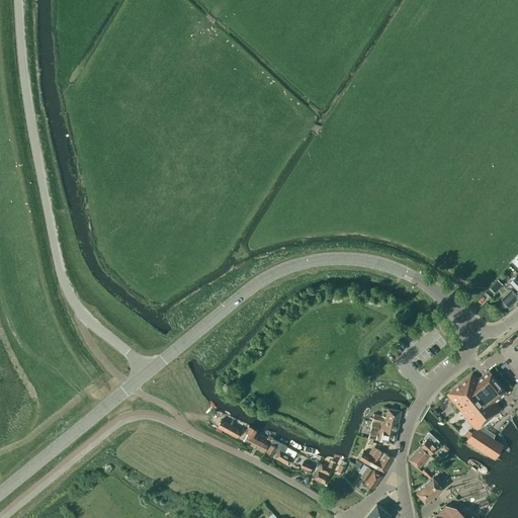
[(511,281),(517,287),(513,291),(511,289),(501,299),(509,307),(517,297),(517,277),(516,276),(511,281)]
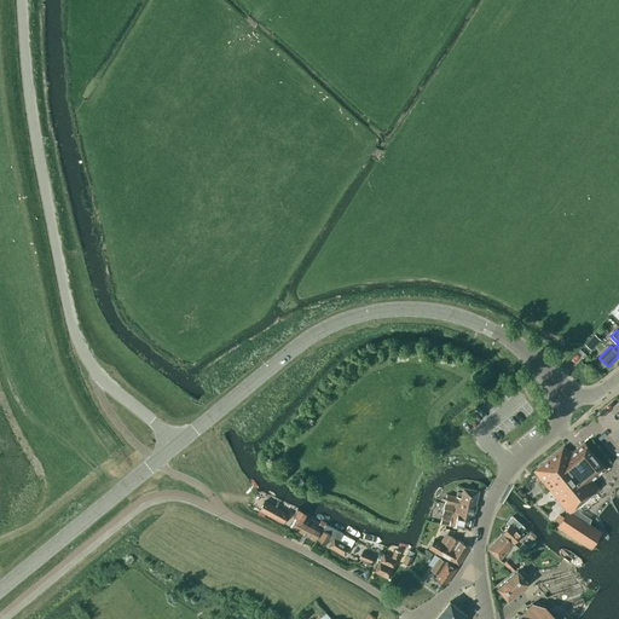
[(591,350),(600,340),(594,335),(585,345),(591,350)]
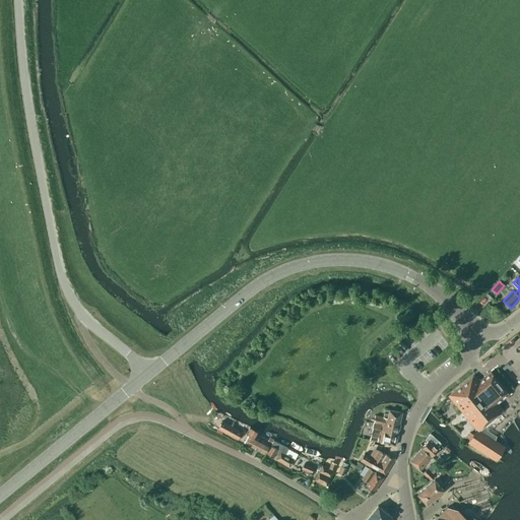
[(473,375),(448,396),(470,423),(476,430),(468,442),(496,460),(504,447),(482,433),(478,430),(502,409),(498,403),(508,394),(490,373),(479,382),(473,375)]
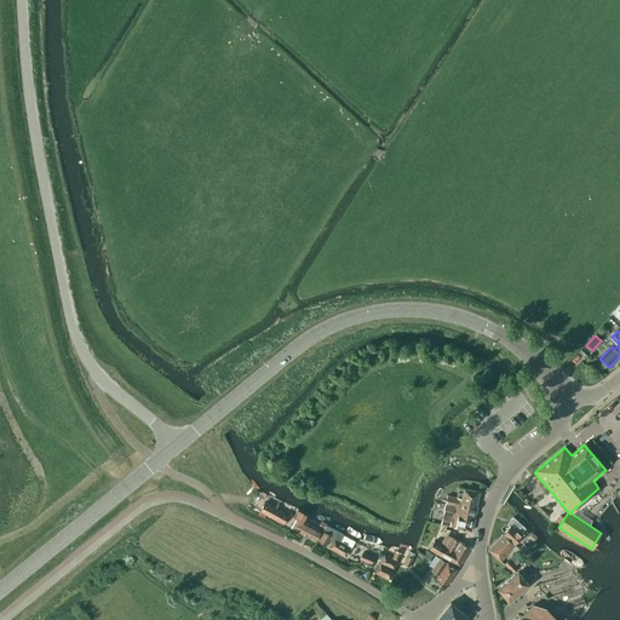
[(447,495),(445,505),(459,507),(460,501),(476,505),(480,492),(464,488),(461,499),(457,498),(447,495)]
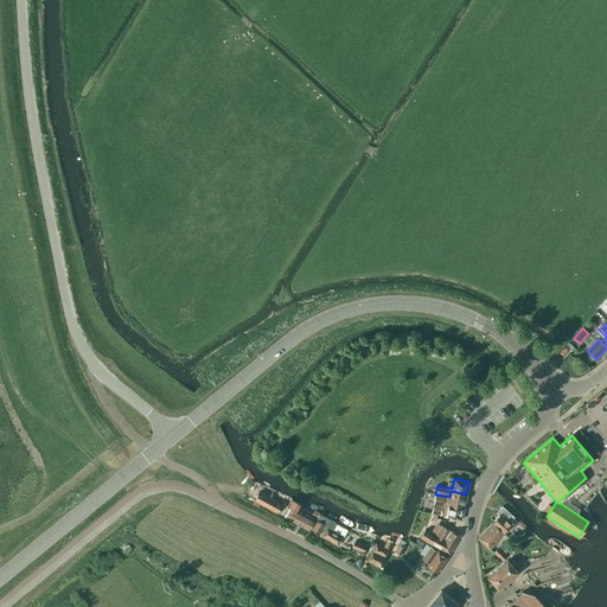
[(264,506),(269,497),(259,491),(254,500),(264,506)]
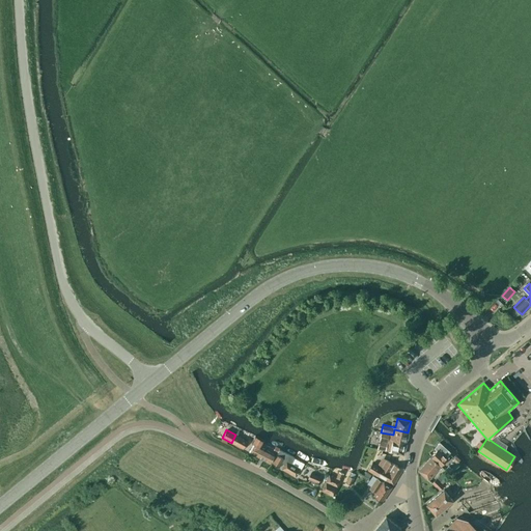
[(381,432),(379,440),(376,449),(402,454),(408,432),(394,429),(393,435),(381,432)]
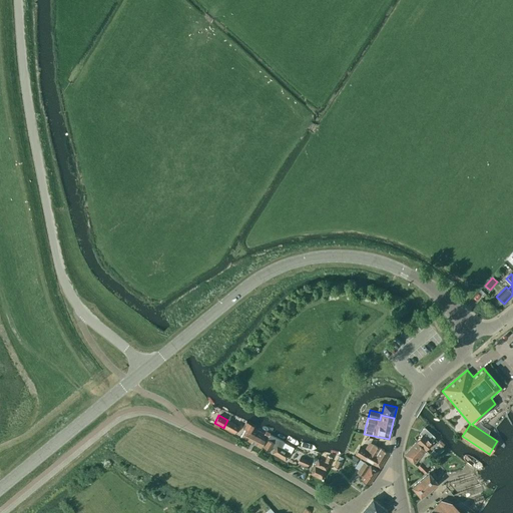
[(238,426),(227,420),(223,428),(234,434),(238,426)]
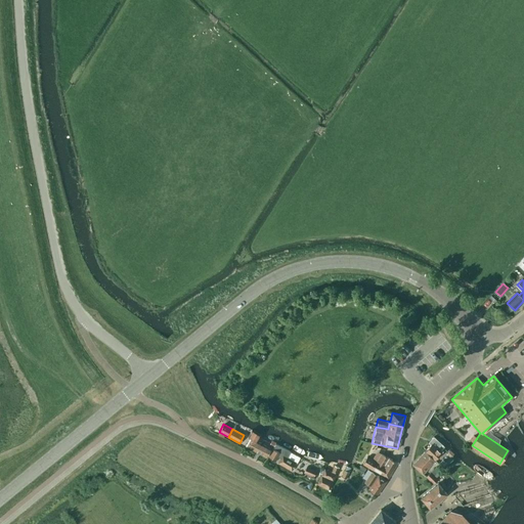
[(254,439),(257,433),(251,430),(248,436),(251,438),(247,447),(266,457),(270,449),(254,439)]
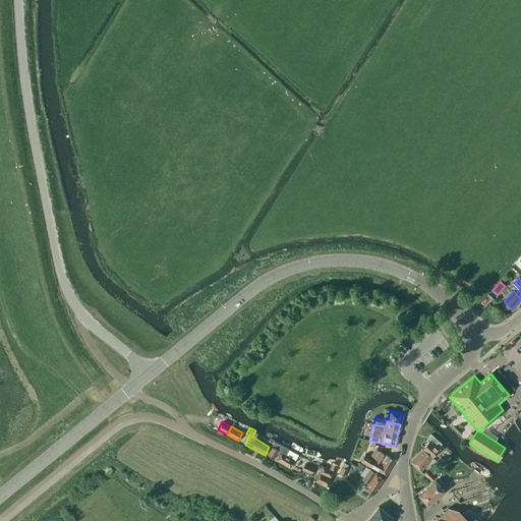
[(422,449),(431,457),(439,451),(438,450),(440,448),(438,447),(441,443),(430,433),(427,438),(429,440),(422,449)]
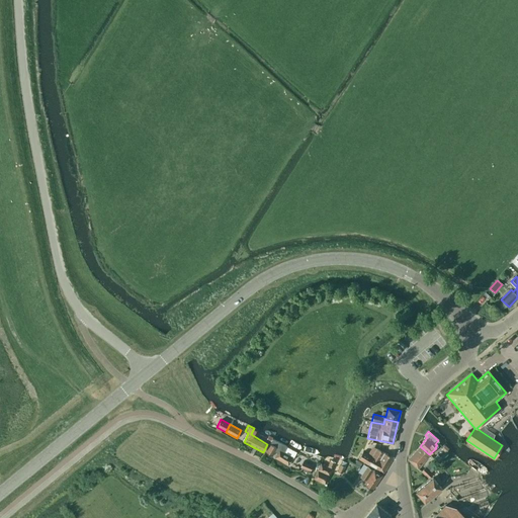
[(287,465),(292,457),(283,452),(286,446),(272,439),(265,452),(272,456),(276,449),(278,450),(274,457),(287,465)]
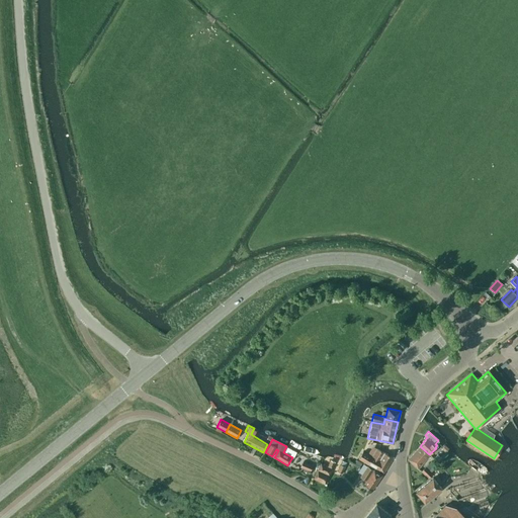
[(418,468),(429,454),(420,446),(408,459),(418,468)]
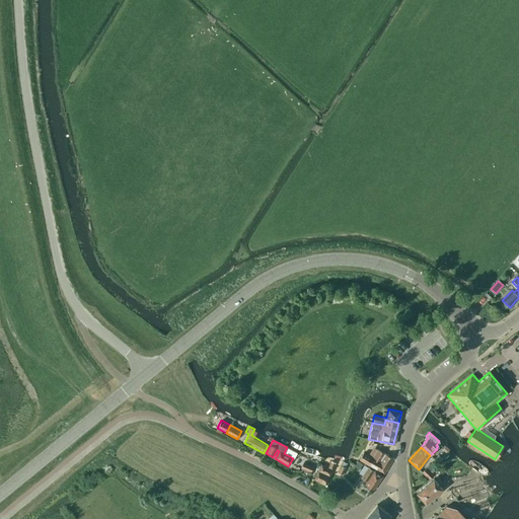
[(393,458),(378,449),(372,458),(363,452),(359,459),(368,465),(375,469),(384,474),(393,458)]
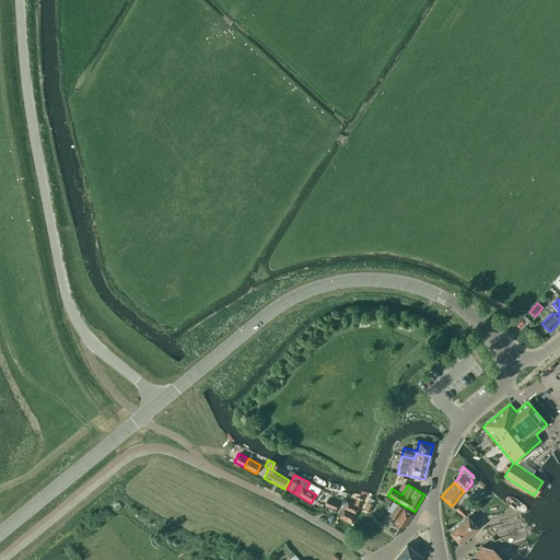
[(353,504),(347,501),(339,518),(351,524),(359,506),(362,499),(357,498),(353,504)]
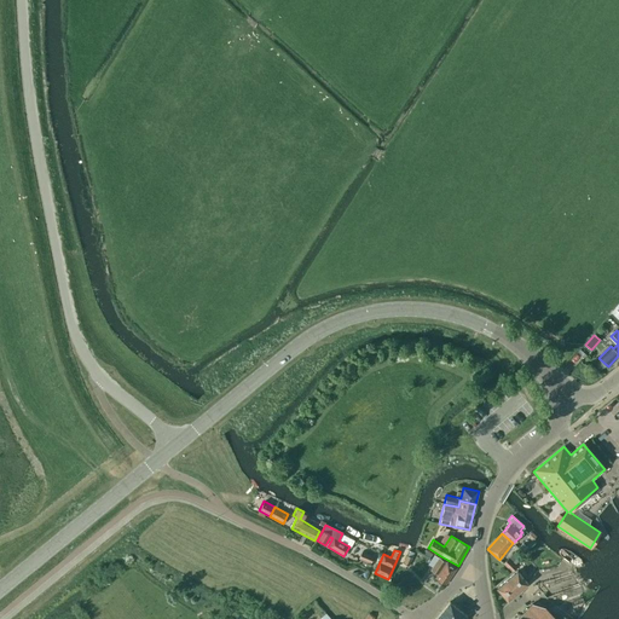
[(374,556),(362,551),(358,559),(370,563),(374,556)]
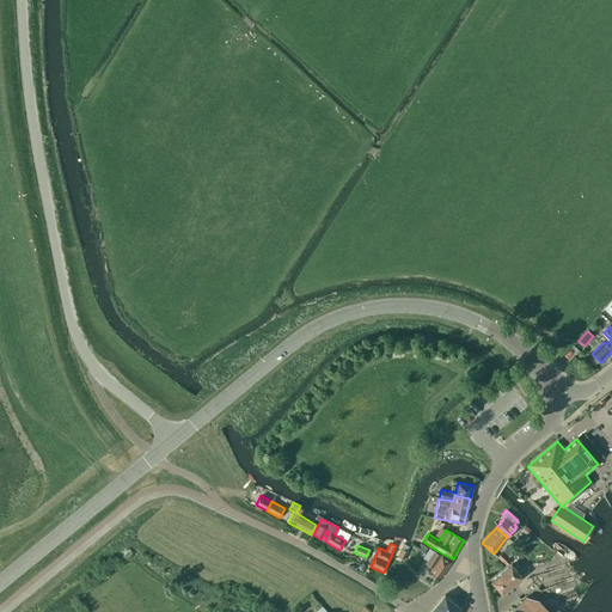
[(426,564),(433,568),(441,555),(434,550),(433,550),(429,548),(424,557),(428,560),(426,564)]
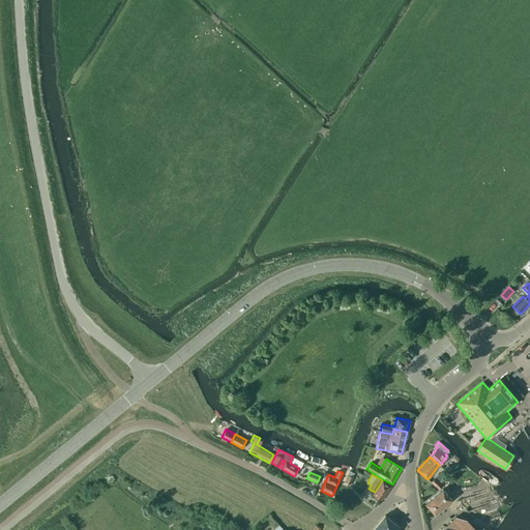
[(435,478),(435,477),(431,482),(438,490),(442,484),(439,481),(435,478)]
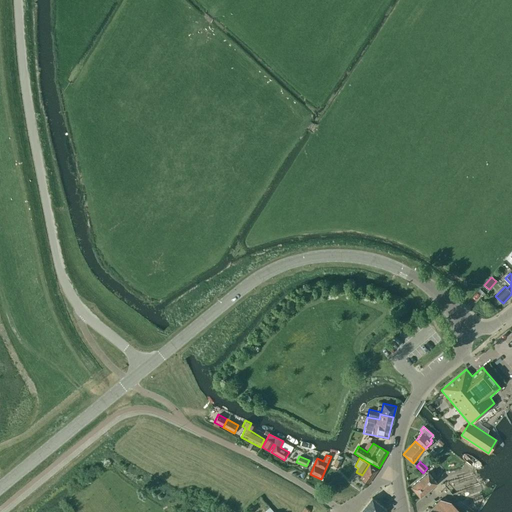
[(369,464),(362,475),(360,478),(368,484),(377,470),(369,464)]
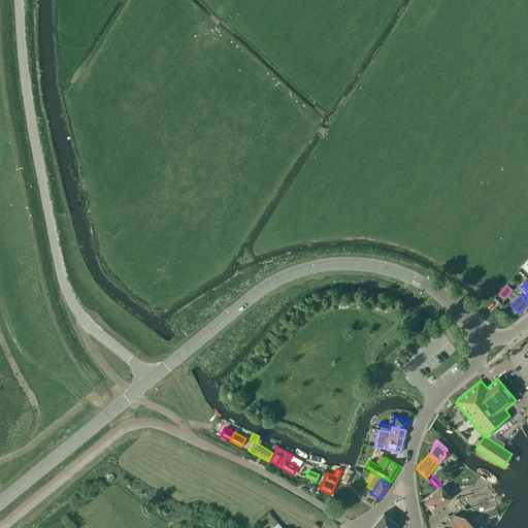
[(433,513),(450,497),(440,487),(424,501),(433,513)]
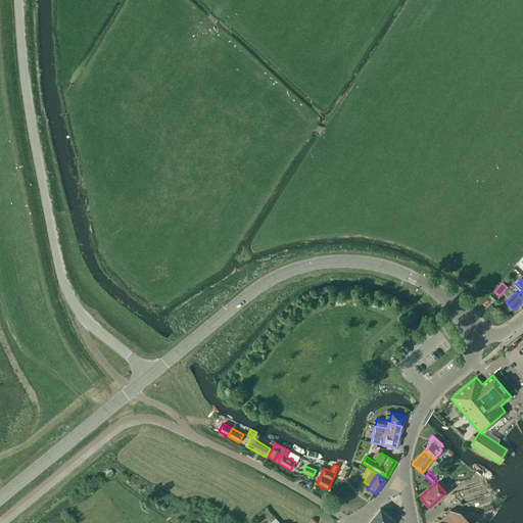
[(391,522),(394,520),(379,508),(367,522),(391,522)]
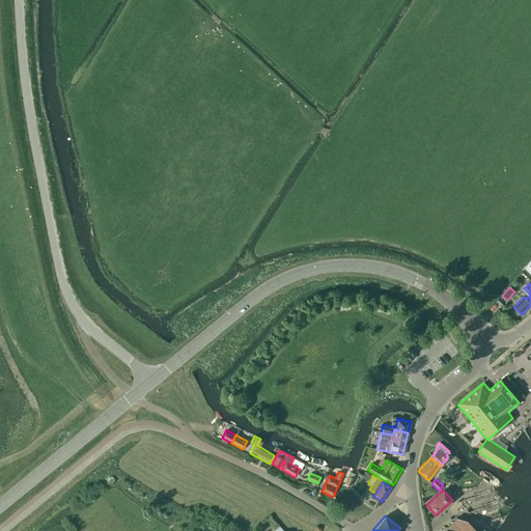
[(478,530),(467,520),(455,518),(445,530),(443,530),(478,530)]
